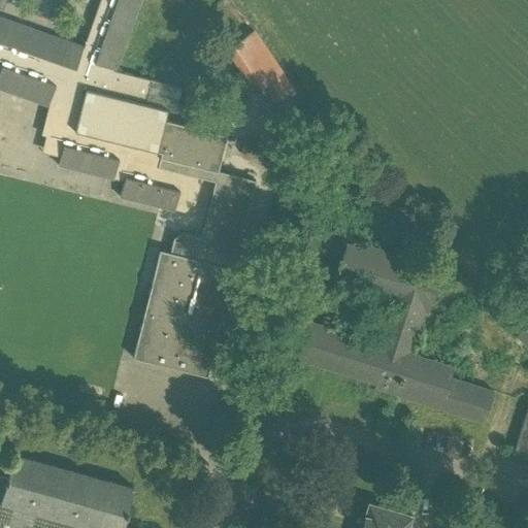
[(151,83),(114,72),(140,0),(0,0),(0,62),(3,64),(0,72),(0,92),(48,108),(48,107),(50,107),(42,137),(64,143),(58,168),(113,183),(113,180),(124,184),(120,200),(183,215),(195,207),(205,209),(200,238),(180,235),(171,240),(168,253),(160,252),(134,357),(207,375),(257,183),(220,173),(224,135),(165,122),(166,111),(144,105),(151,83)]
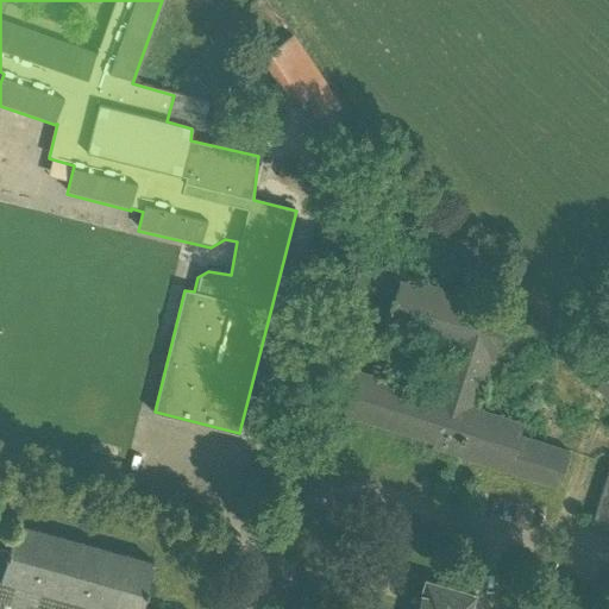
[(263,54),(296,102),(328,80),(295,31),(263,54)]
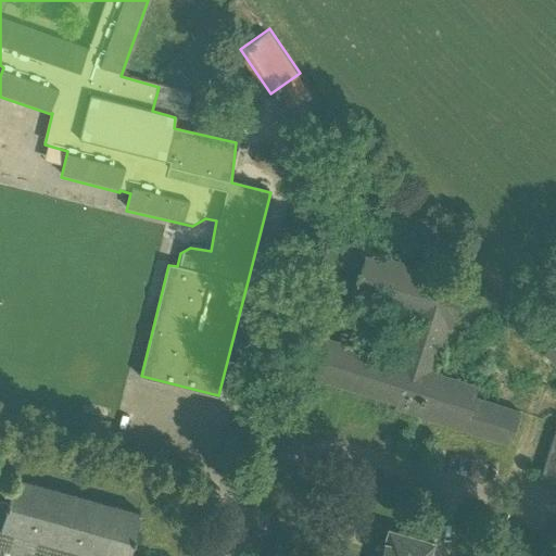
[(263,169),(242,166),(240,177),(261,180),(263,169)]
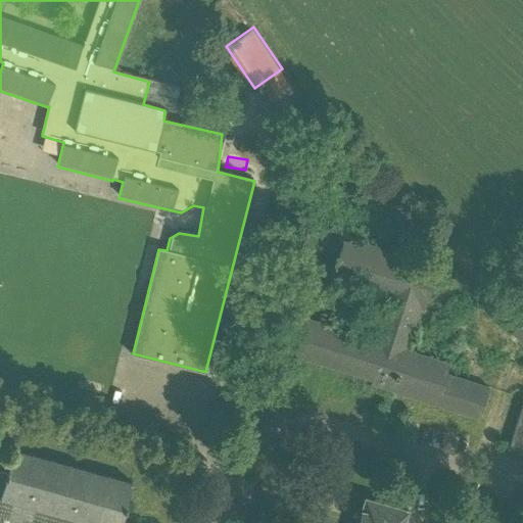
[(355,246),(343,242),(332,276),(344,280),(343,285),(386,298),(373,340),(286,314),(275,349),(372,380),(371,385),(479,419),(488,388),(445,376),(449,364),(406,350),(419,307),(425,310),(438,268),(357,242),(355,246)]
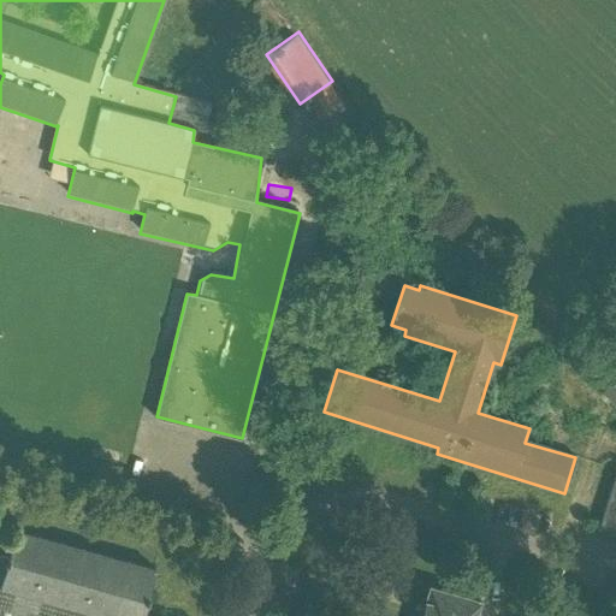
[(615,408),(615,366),(531,286),(521,297),(610,384),(602,394),(615,408)]
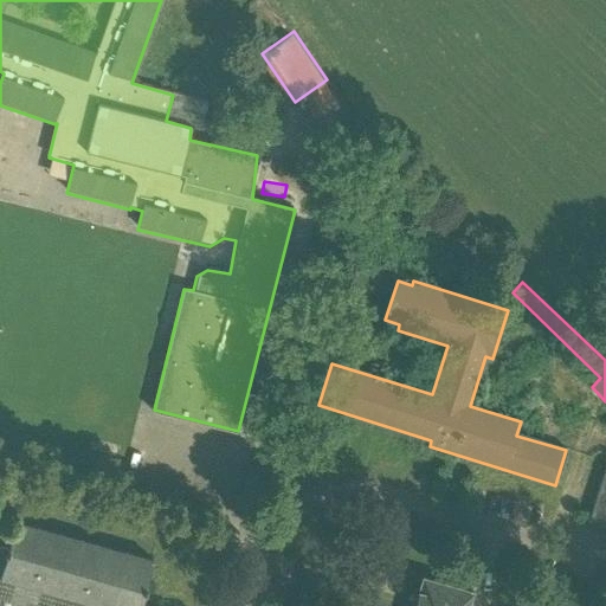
[(605,530),(605,472),(590,526),(605,530)]
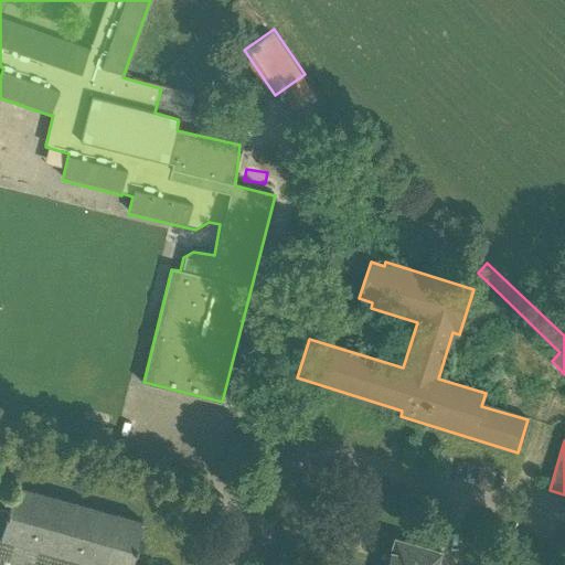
[(0,564),(130,564),(142,524),(13,488),(7,511),(0,508),(0,564)]
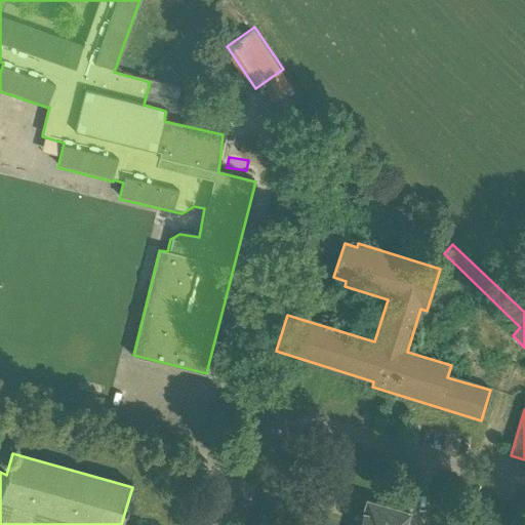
[(406,524),(409,514),(367,501),(360,524),(406,524)]
